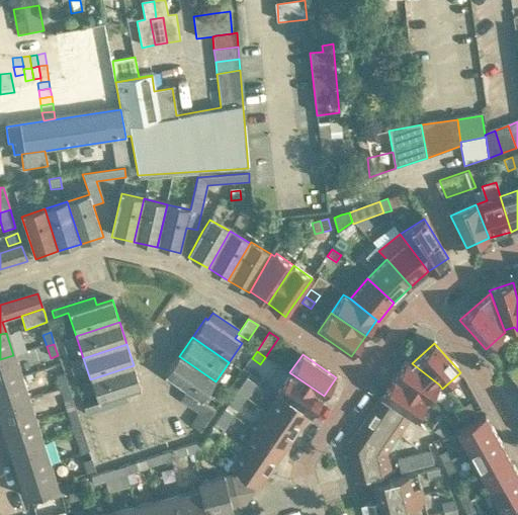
[(13,355),(0,359),(0,383),(20,377),(13,355)]
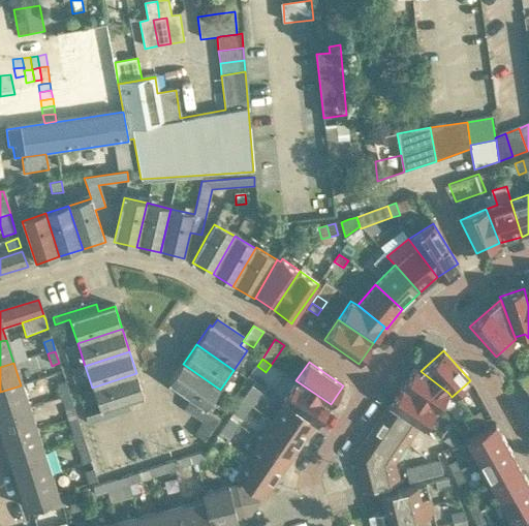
[(220,390),(183,364),(168,384),(191,400),(184,410),(204,424),(195,435),(205,441),(220,420),(206,410),(220,390)]
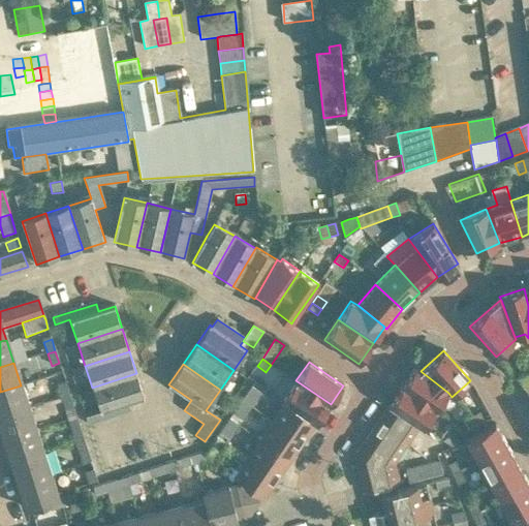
[(436,410),(448,393),(421,371),(415,367),(402,387),(436,410)]
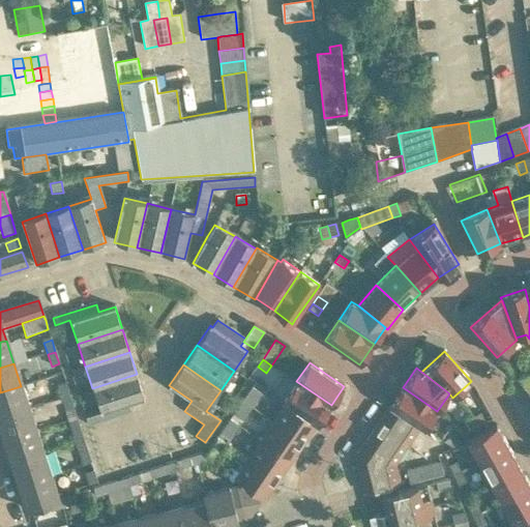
[(144,399),(143,393),(137,374),(92,388),(100,412),(85,417),(88,426),(130,412),(128,404),(144,399)]
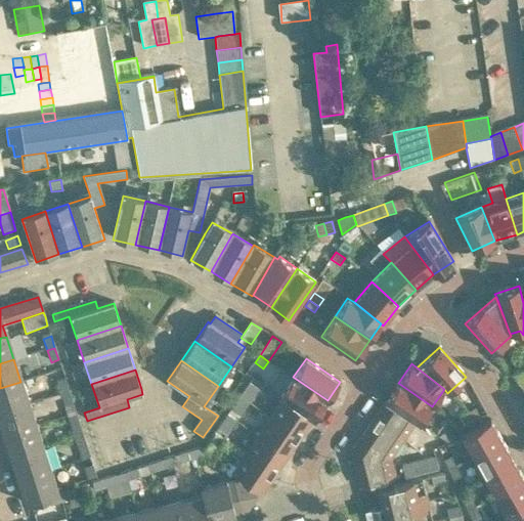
[(519,386),(523,382),(523,370),(513,377),(512,377),(519,386)]
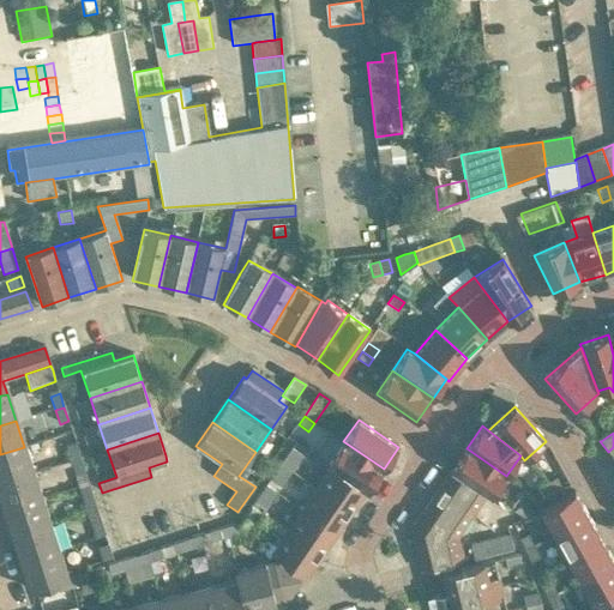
[(367,493),(384,469),(343,441),(327,464),(331,467),(367,493)]
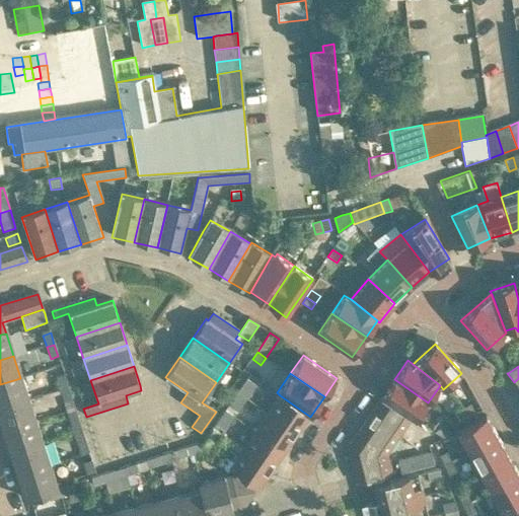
[(56,378),(60,390),(68,387),(64,376),(56,378)]
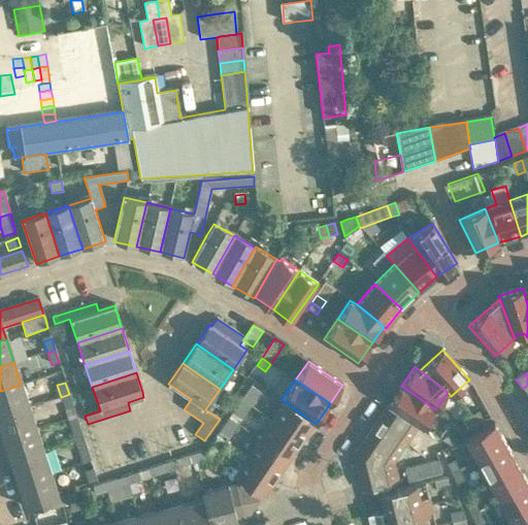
[(21,385),(0,391),(0,417),(28,407),(21,385)]
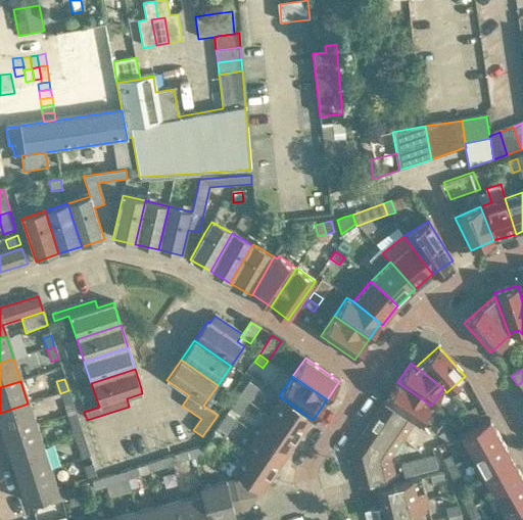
[(431,406),(397,382),(385,402),(415,422),(416,422),(419,424),(431,406)]
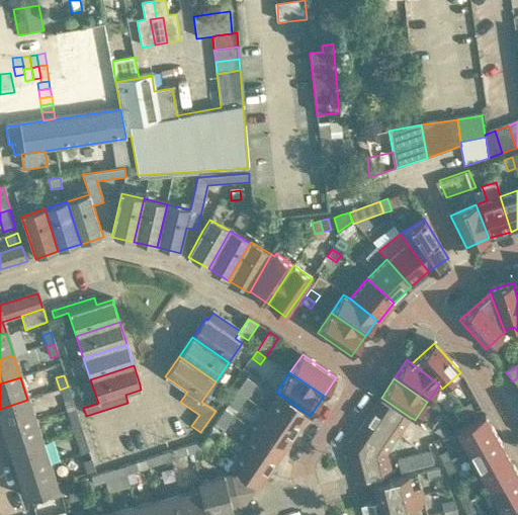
[(246,380),(238,393),(247,399),(255,388),(246,380)]
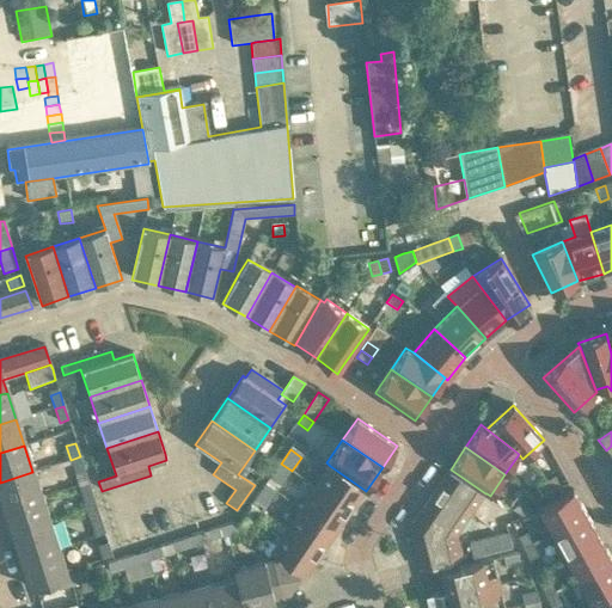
[(79,486),(89,483),(80,456),(71,460),(79,486)]
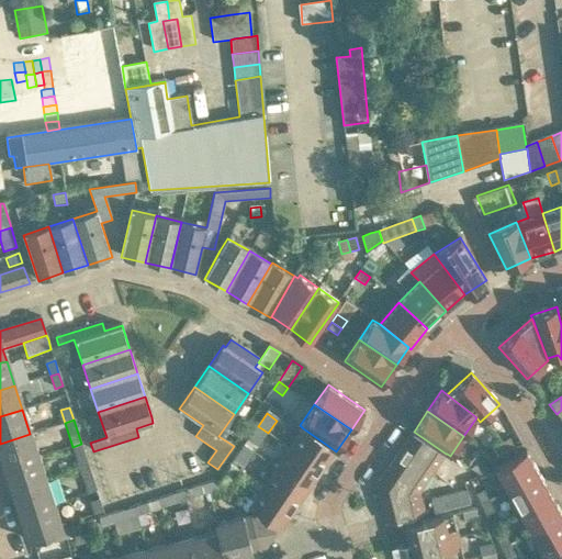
[(257,449),(268,433),(258,426),(247,442),(257,449)]
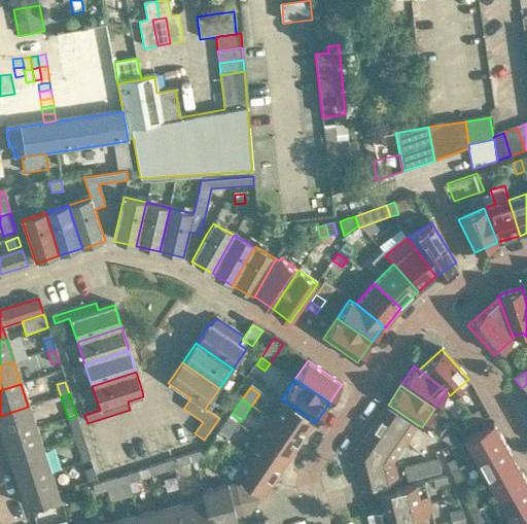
[(304,441),(315,423),(284,402),(273,419),(304,441)]
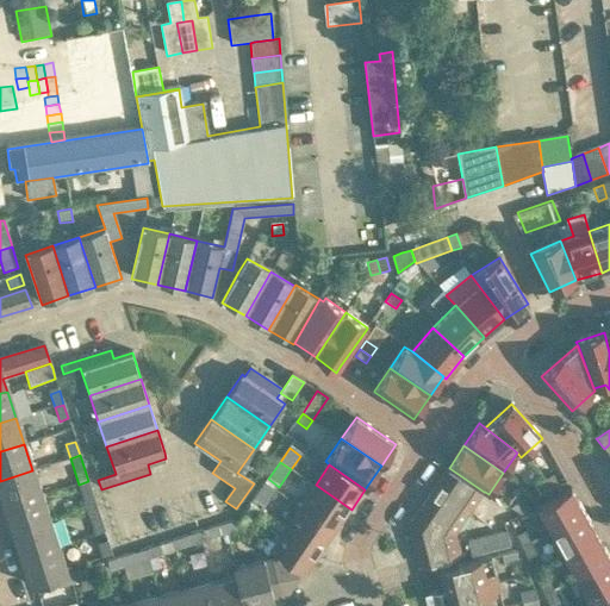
[(485,492),(484,492),(449,468),(435,489),(470,513),(485,492)]
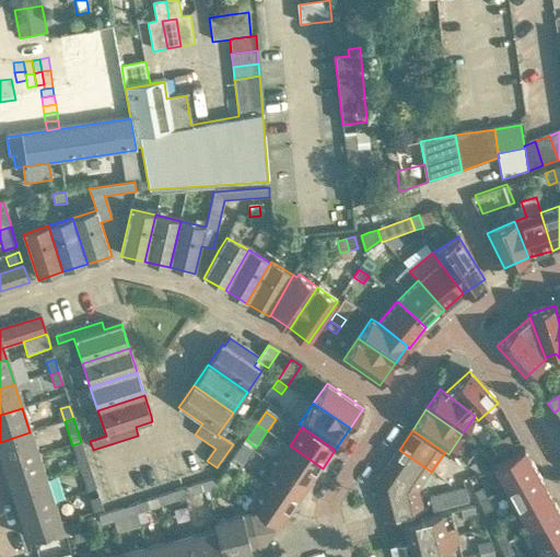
[(30,432),(0,442),(0,453),(4,467),(37,456),(30,432)]
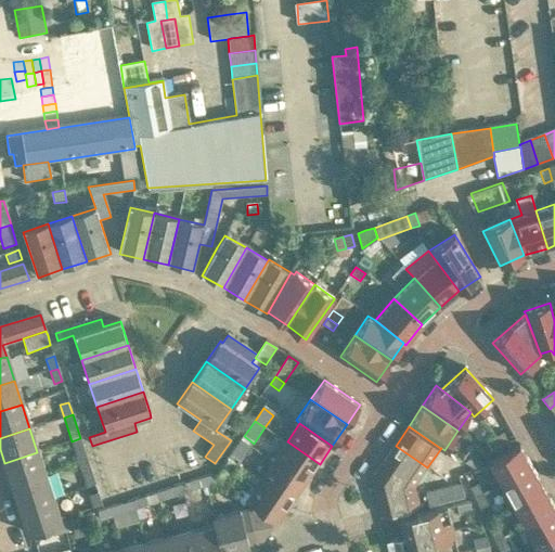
[(508,444),(508,443),(507,441),(503,433),(495,437),(501,448),(508,444)]
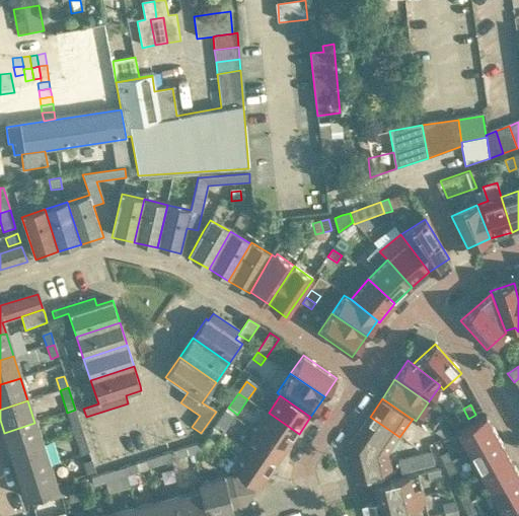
[(456,413),(461,423),(468,419),(463,409),(456,413)]
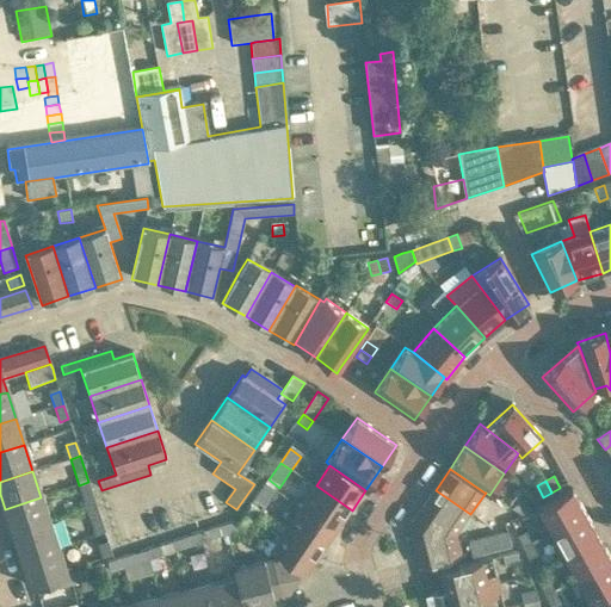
[(79,485),(87,512),(98,508),(88,482),(79,485)]
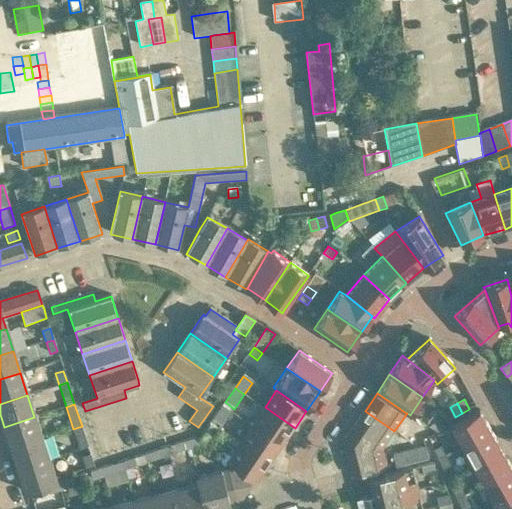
[(232,413),(222,406),(213,420),(222,426),(232,413)]
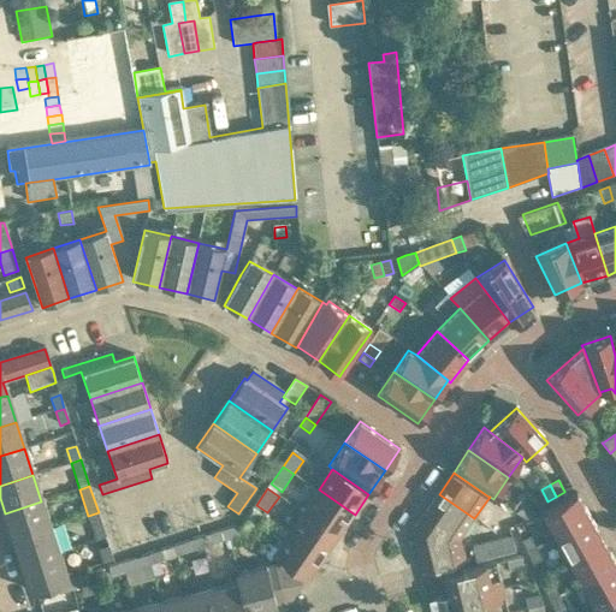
[(339,536),(355,515),(319,489),(303,512),(339,536)]
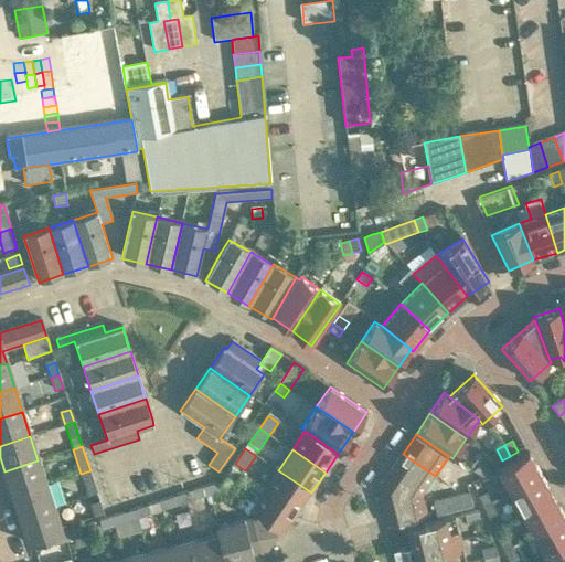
[(388,527),(426,517),(422,496),(435,476),(403,454),(379,488),(388,527)]
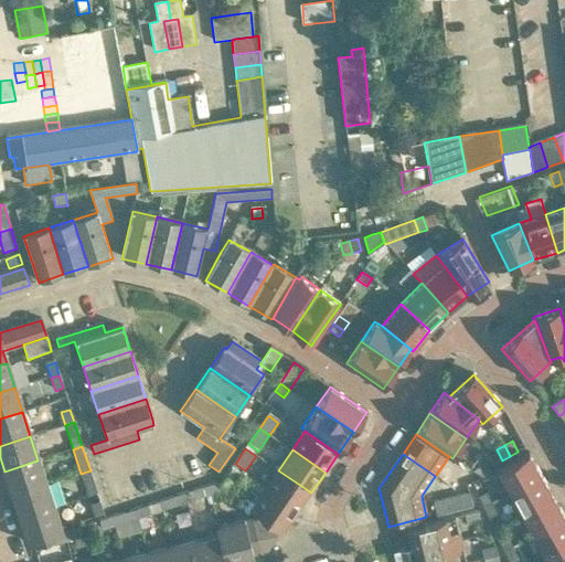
[(497,472),(509,494),(541,476),(529,454),(499,470),(497,472)]
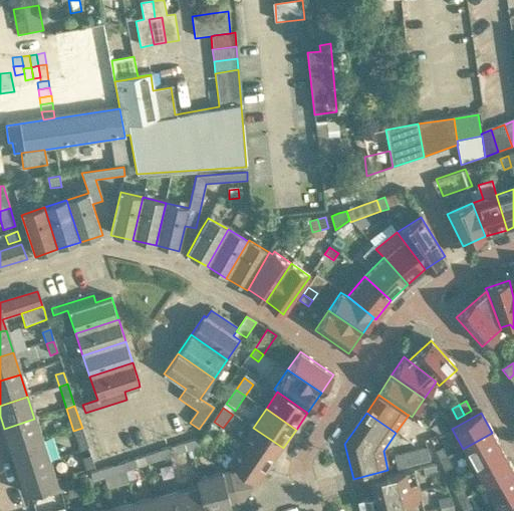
[(34,419),(4,429),(11,451),(41,441),(34,419)]
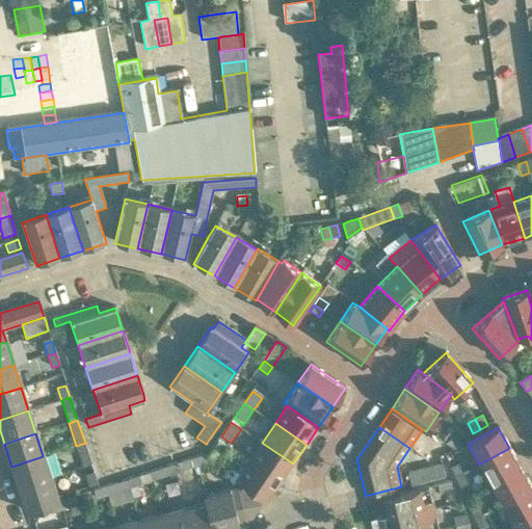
[(462,447),(458,441),(456,438),(449,442),(454,450),(455,451),(462,447)]
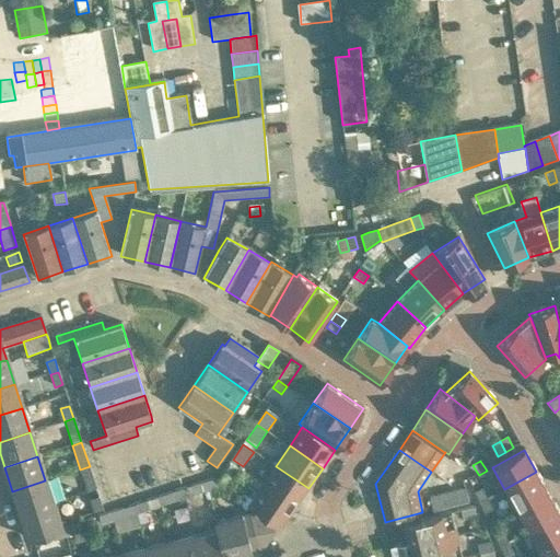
[(230,464),(222,476),(232,483),(240,472),(230,464)]
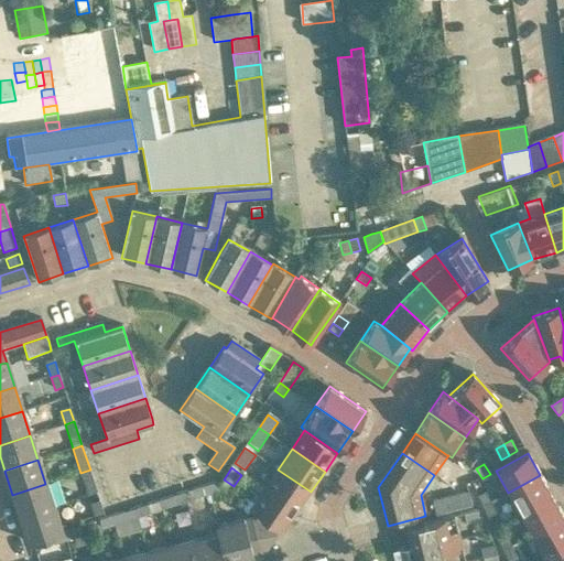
[(98,494),(90,470),(80,473),(88,497),(98,494)]
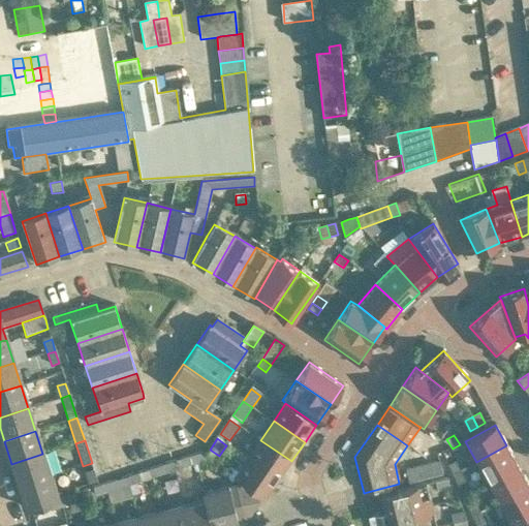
[(278,481),(291,461),(260,440),(248,459),(278,481)]
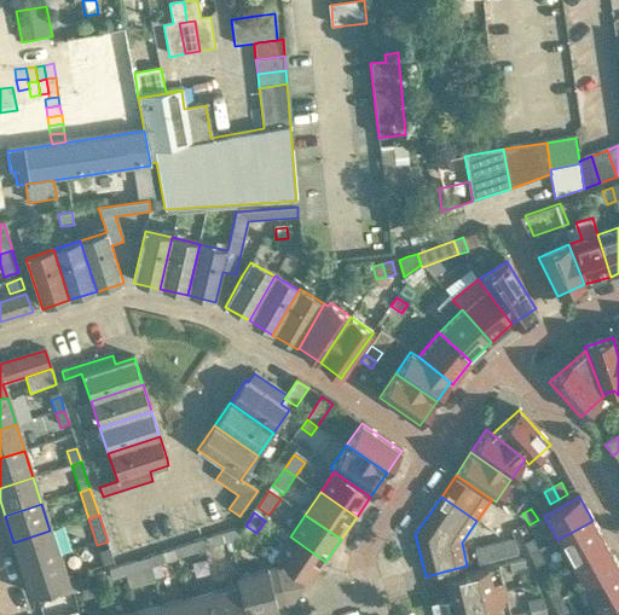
[(606,544),(593,521),(557,540),(571,563),(606,544)]
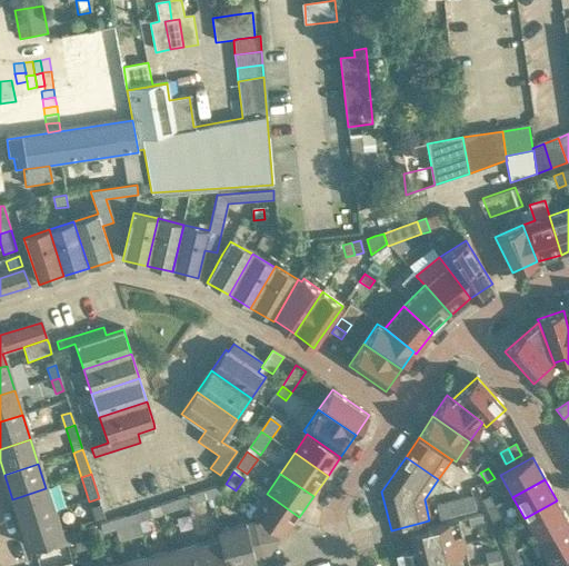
[(217,487),(209,490),(211,499),(213,506),(230,500),(219,490),(217,487)]
